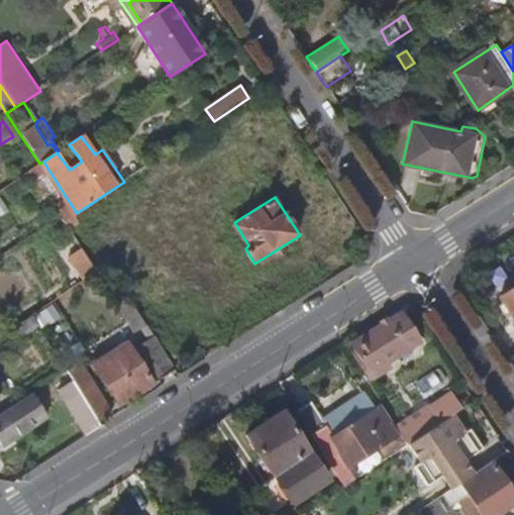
[(79,222),(75,215),(64,222),(69,229),(79,222)]
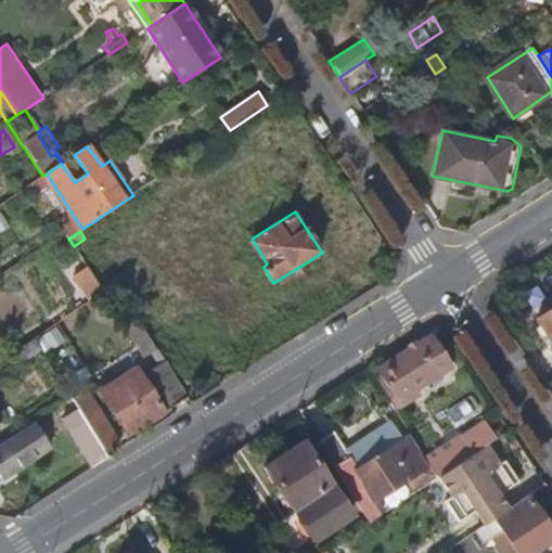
[(89,301),(105,291),(92,272),(77,282),(89,301)]
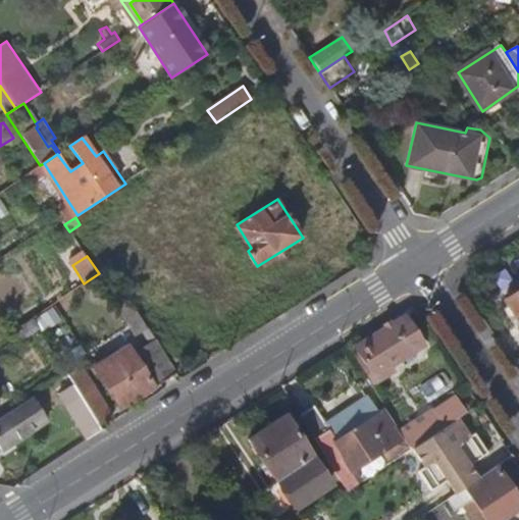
[(518,288),(501,300),(518,327),(518,288)]
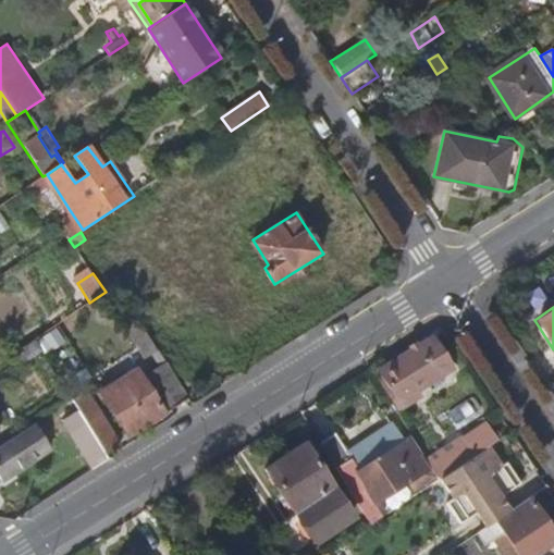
[(149,336),(145,330),(132,338),(143,358),(158,350),(149,336)]
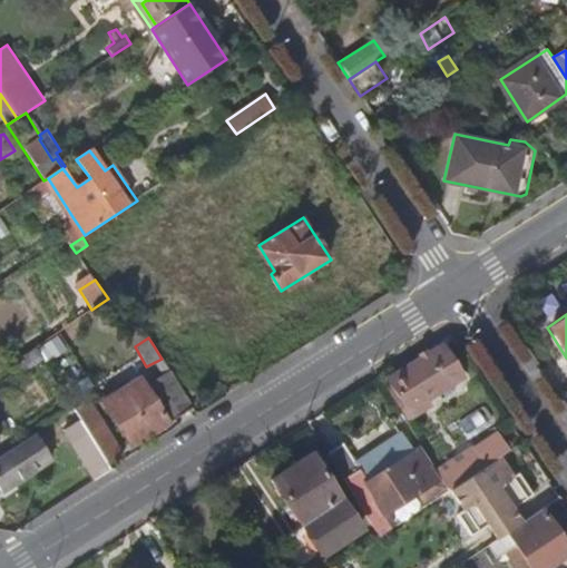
[(409,408),(461,374),(442,343),(389,375),(409,408)]
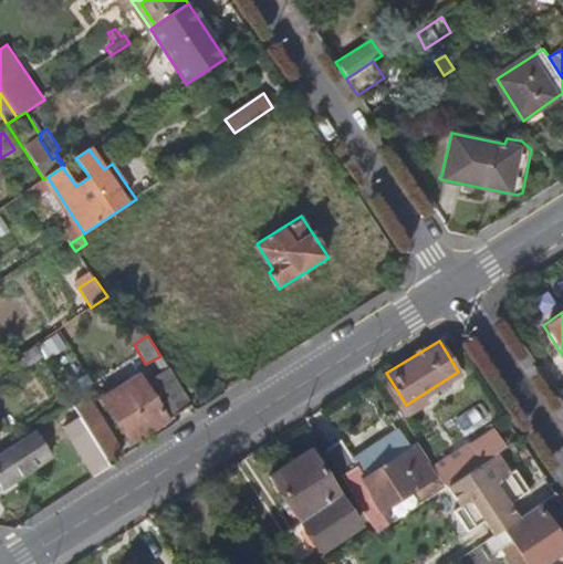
[(132,447),(194,407),(173,374),(150,388),(144,378),(104,403),(132,447)]
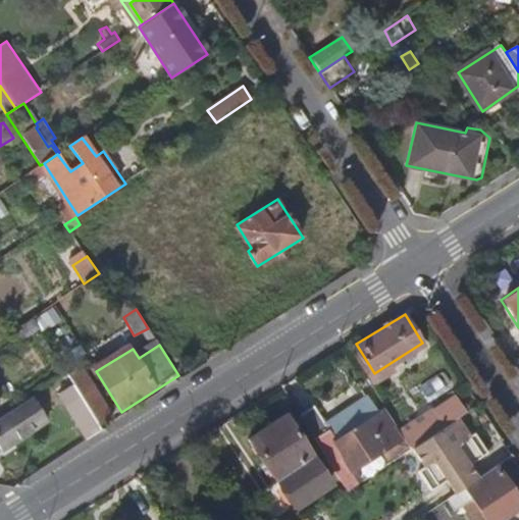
[(69,377),(102,427),(113,421),(81,371),(69,377)]
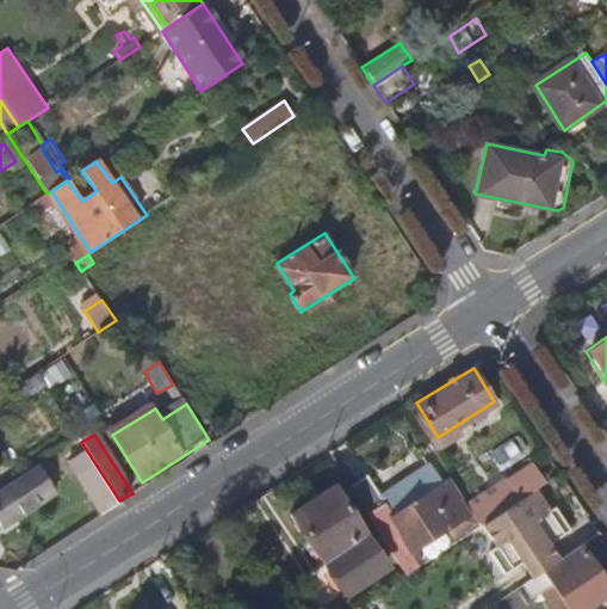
[(90,493),(101,511),(117,503),(82,450),(67,460),(90,493)]
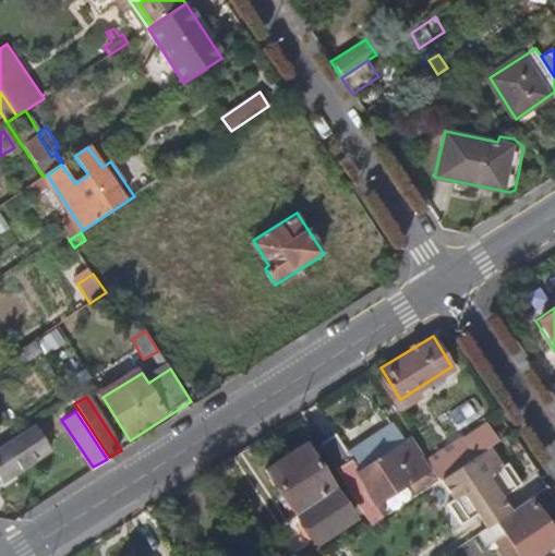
[(337,434),(322,442),(372,524),(386,515),(376,500),(410,481),(424,472),(417,457),(421,454),(411,438),(407,440),(393,419),(346,448),(337,434)]
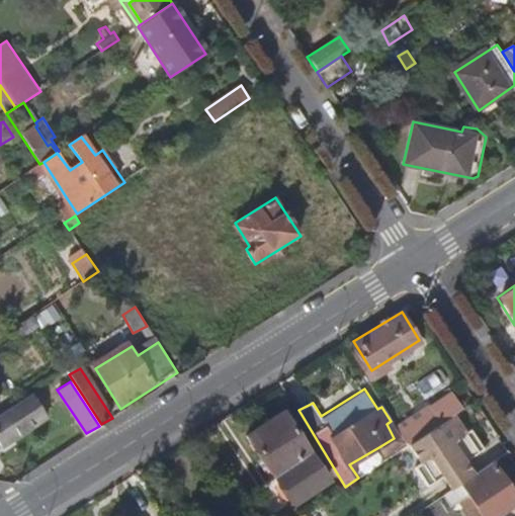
[(31,394),(0,414),(0,443),(2,446),(48,417),(31,394)]
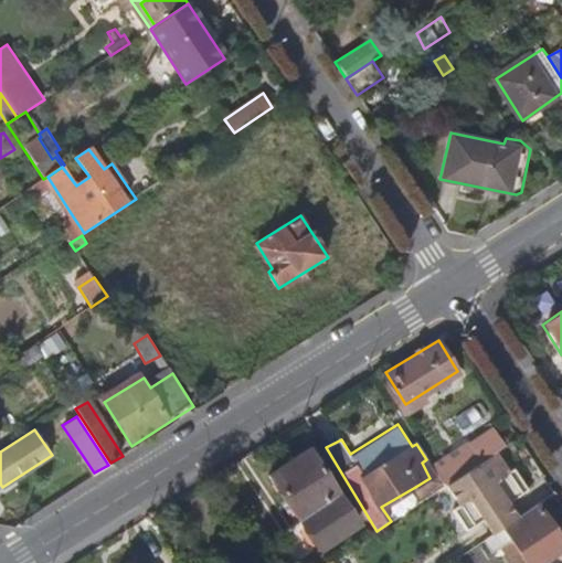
[(473,445),(436,469),(438,473),(445,482),(446,485),(495,453),(505,446),(495,431),(473,445)]
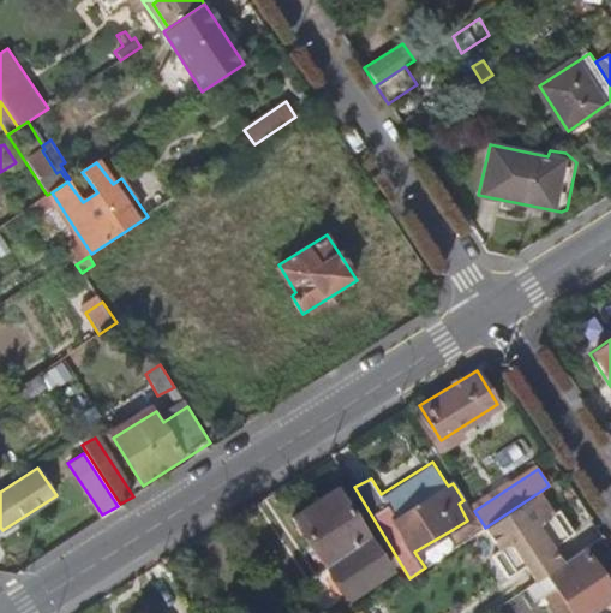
[(469,504),(474,511),(514,484),(509,477),(469,504)]
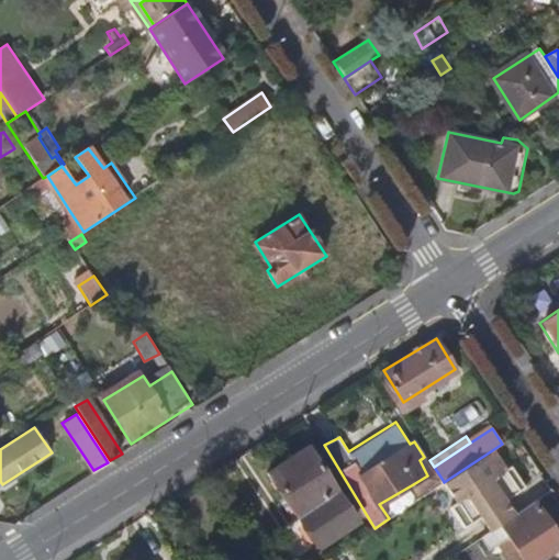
[(354,521),(306,445),(267,470),(314,546),(354,521)]
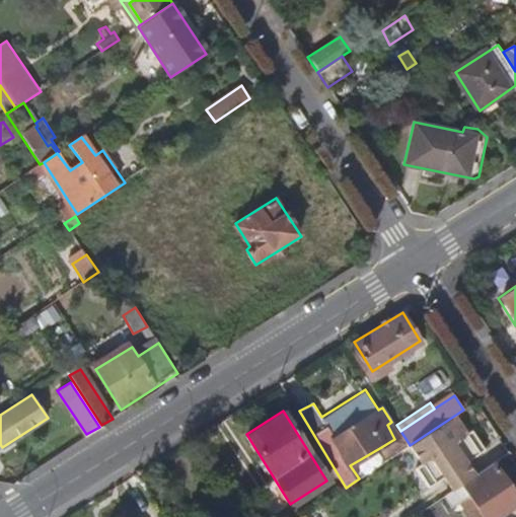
[(467,435),(454,416),(410,445),(423,464),(416,468),(428,488),(443,477),(452,491),(474,475),(465,462),(485,450),(472,432),(467,435)]
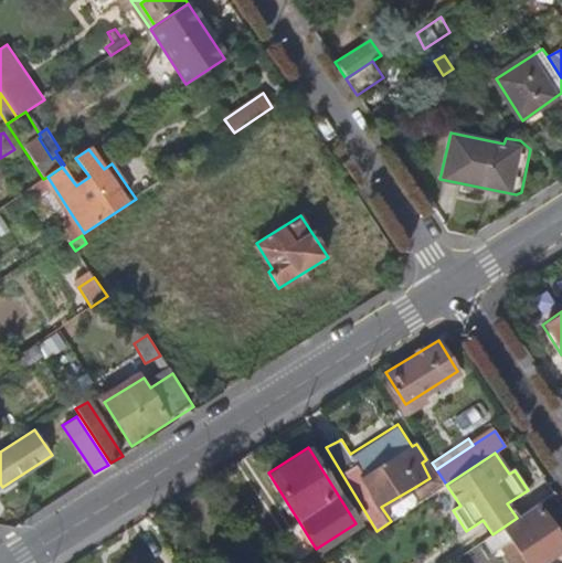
[(94,473),(102,484),(115,475),(108,465),(94,473)]
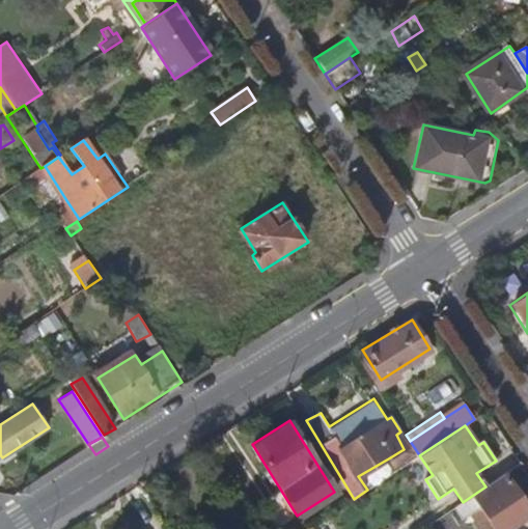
[(418,453),(412,444),(404,449),(390,457),(396,468),(418,453)]
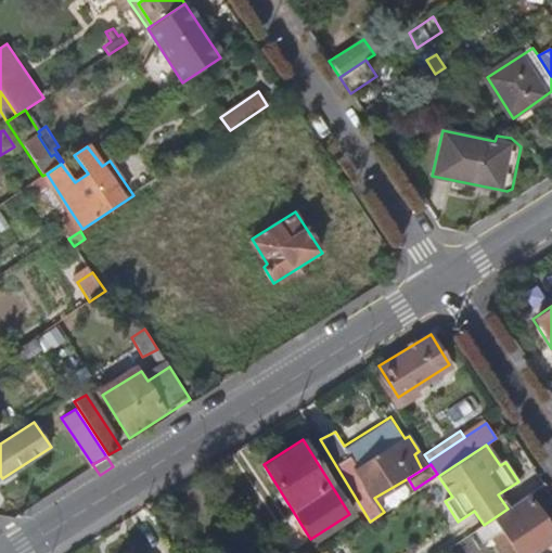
[(527,552),(551,537),(551,532),(527,496),(508,509),(484,525),(475,530),(482,542),(491,536),(502,528),(518,552),(527,552)]
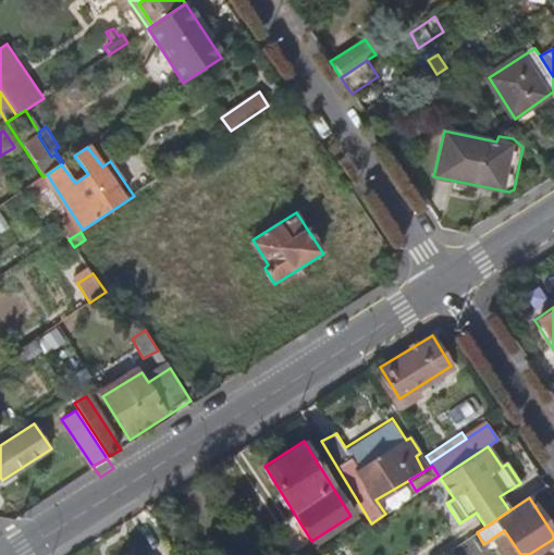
[(520,554),(504,530),(493,538),(504,554),(520,554)]
